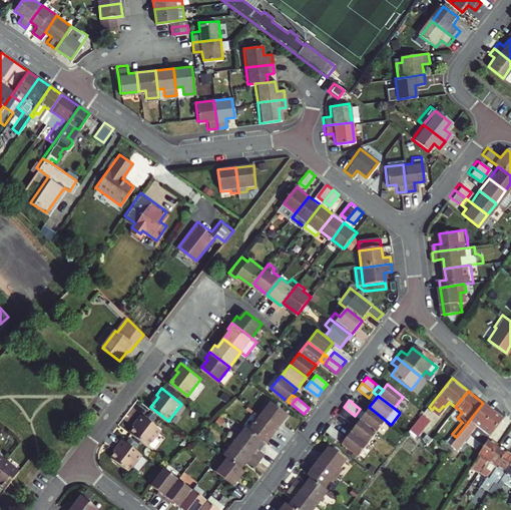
[(278,428),(289,414),(272,401),(266,409),(263,406),(258,413),(278,428)]
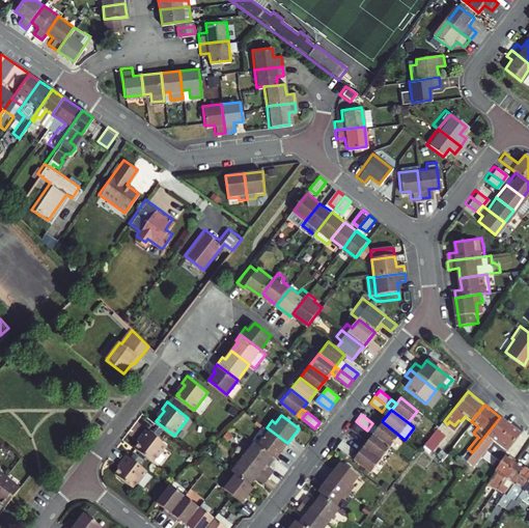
[(466,460),(472,465),(494,440),(506,449),(520,433),(500,417),(472,452),(466,460)]
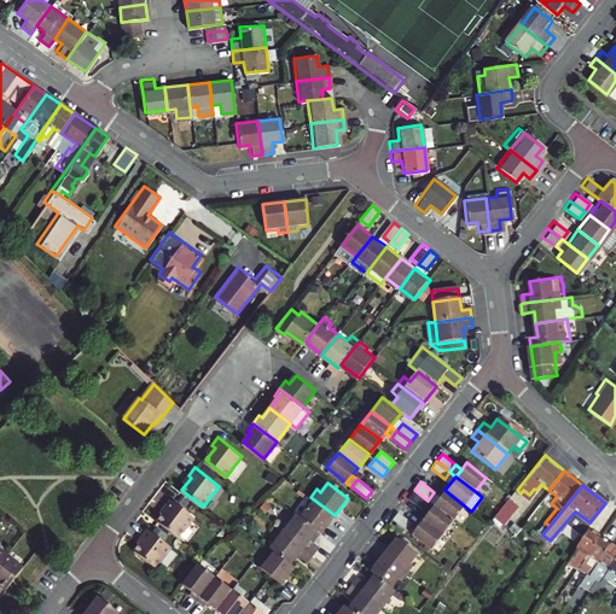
[(428,501),(414,490),(408,497),(422,508),(428,501)]
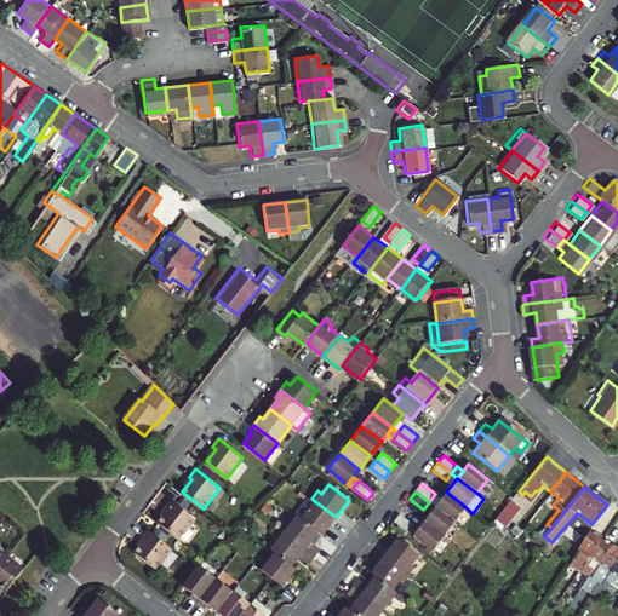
[(465,507),(446,491),(434,506),(453,522),(465,507)]
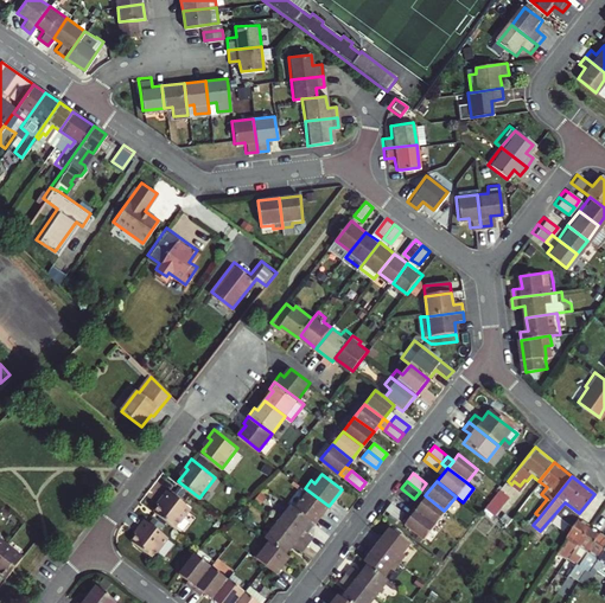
[(163,495),(165,498),(157,510),(177,526),(192,506),(169,487),(163,495)]
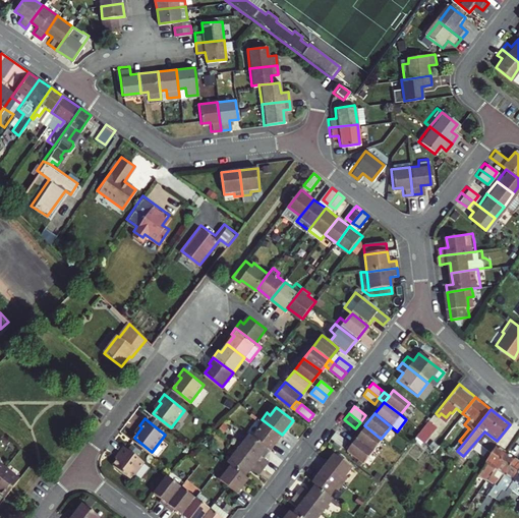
[(268,446),(272,449),(282,435),(262,419),(257,425),(261,427),(254,436),(268,446)]
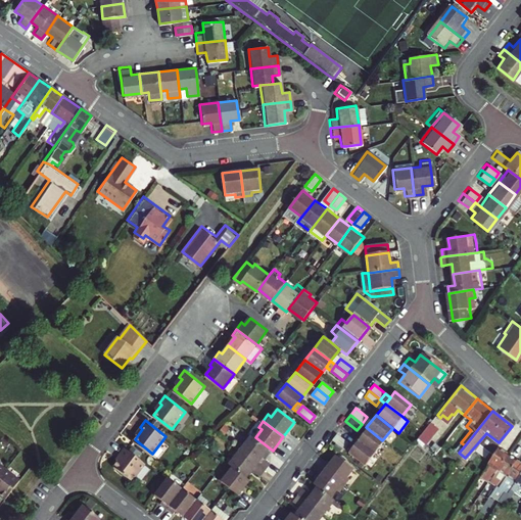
[(426,439),(436,427),(429,421),(420,431),(419,433),(426,439)]
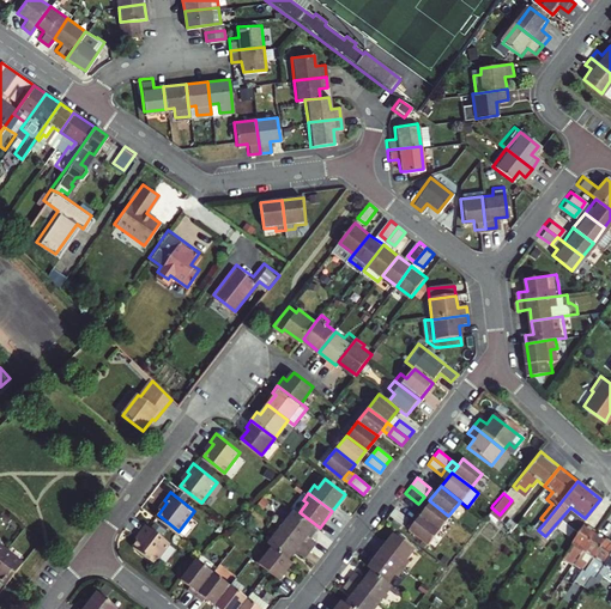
[(448,516),(429,500),(418,515),(437,530),(448,516)]
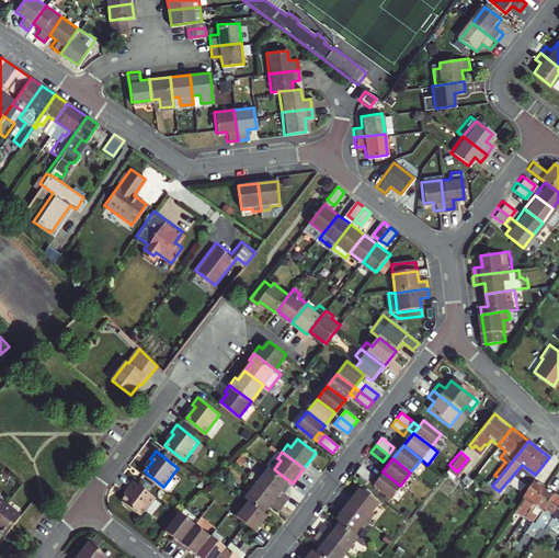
[(373,475),(361,465),(354,471),(367,481),(373,475)]
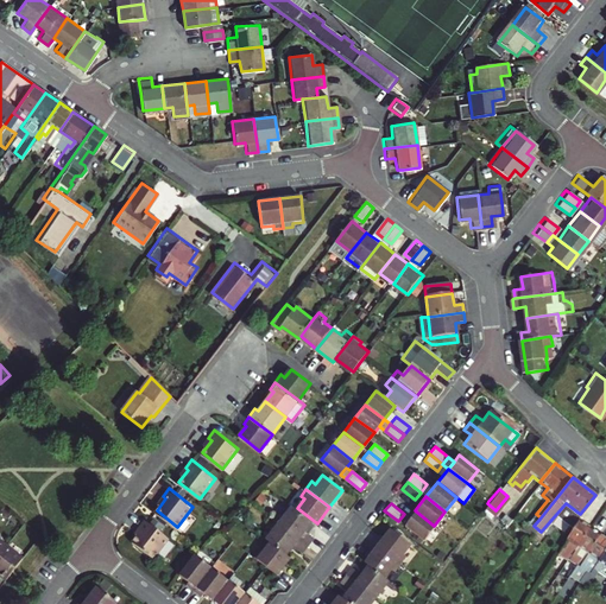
[(315,536),(305,529),(313,520),(297,508),(292,504),(279,522),(308,545),(315,536)]
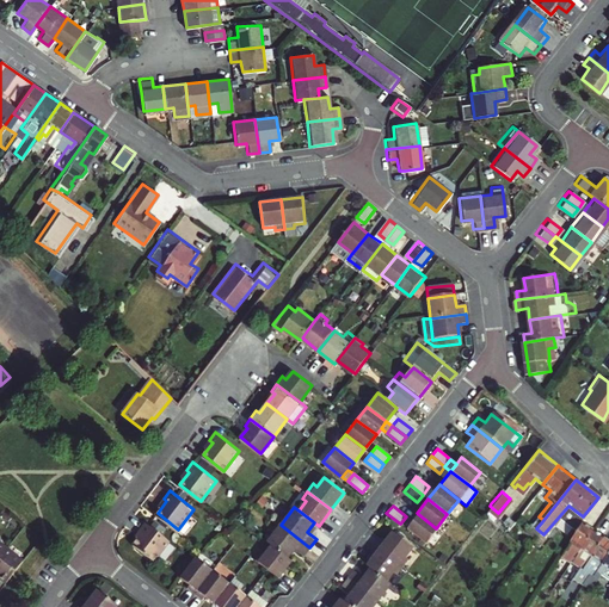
[(436,528),(417,513),(406,527),(425,543),(436,528)]
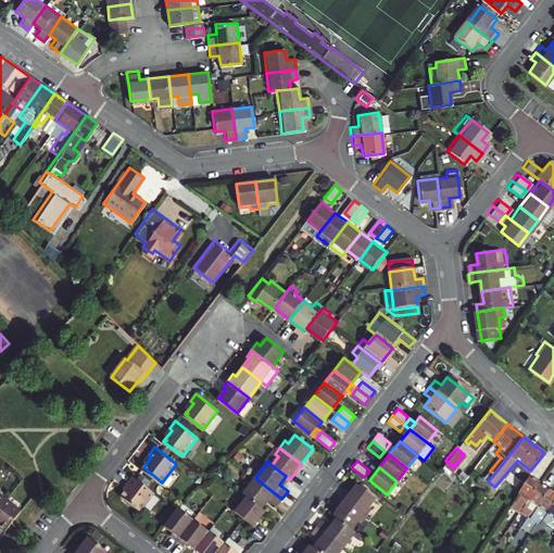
[(517,513),(538,481),(528,474),(512,500),(507,506),(515,512),(517,513)]
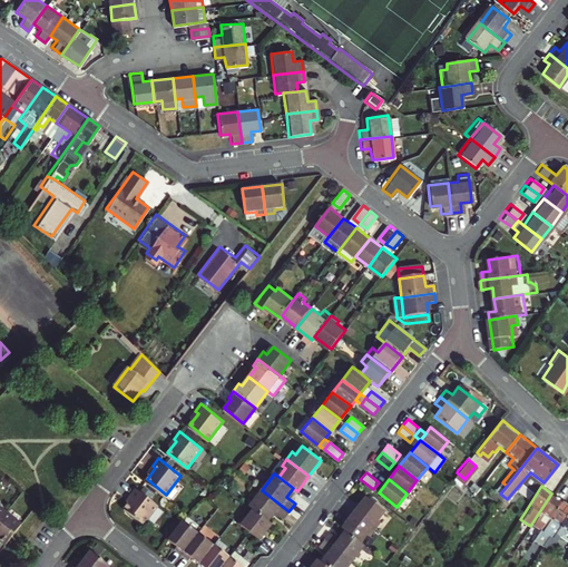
[(135,488),(129,496),(133,497),(123,509),(143,525),(157,505),(135,488)]
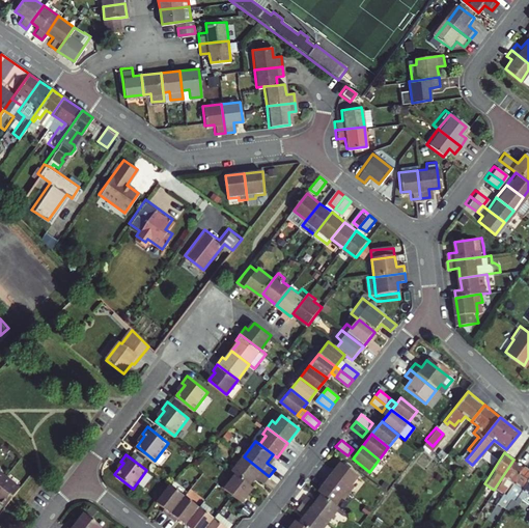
[(244,456),(232,470),(235,473),(250,484),(256,476),(265,482),(269,476),(244,456)]
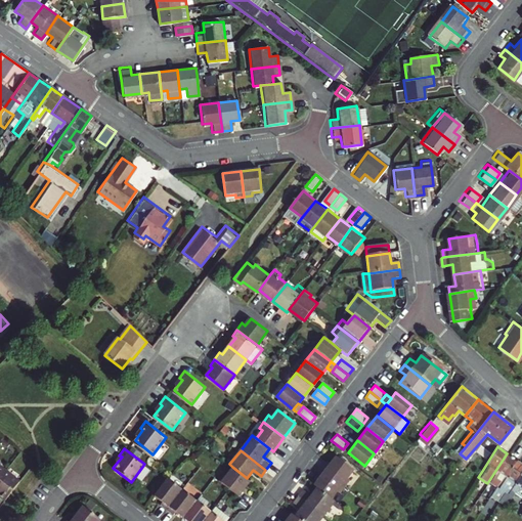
[(495,489),(516,460),(507,453),(487,483),(493,487),(495,489)]
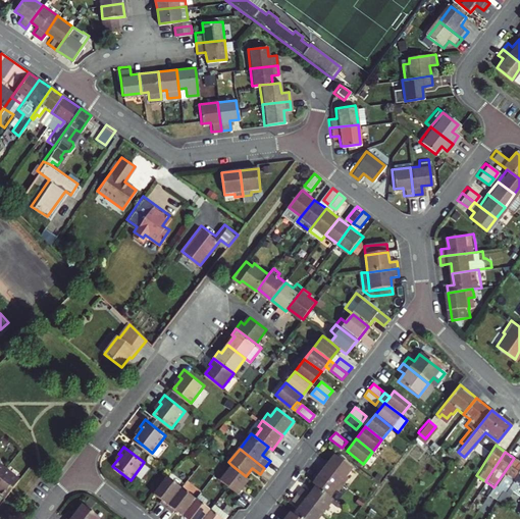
[(345,474),(351,467),(335,455),(324,469),(344,484),(349,478),(345,474)]
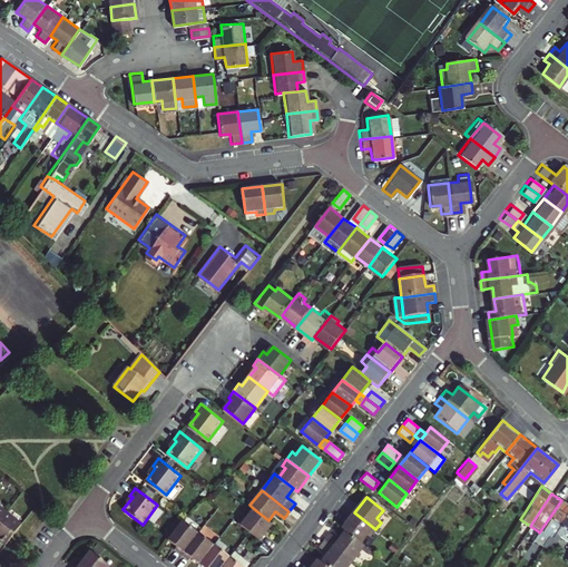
[(549,539),(567,511),(567,504),(561,500),(539,533),(537,530),(529,540),(540,548),(547,537),(549,539)]
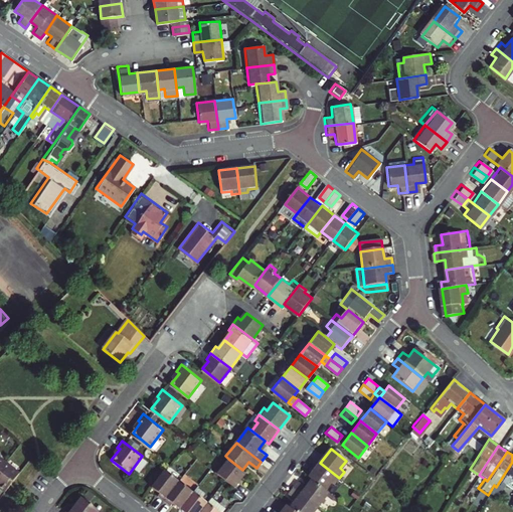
[(222,468),(219,465),(214,471),(225,480),(234,487),(245,472),(242,470),(228,459),(222,468)]
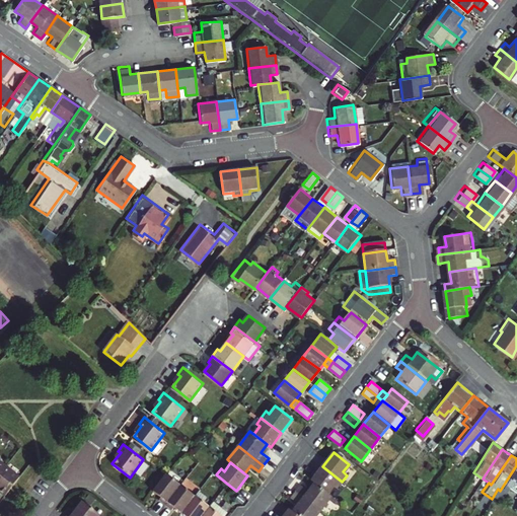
[(0,489),(5,493),(19,475),(5,463),(0,469),(0,489)]
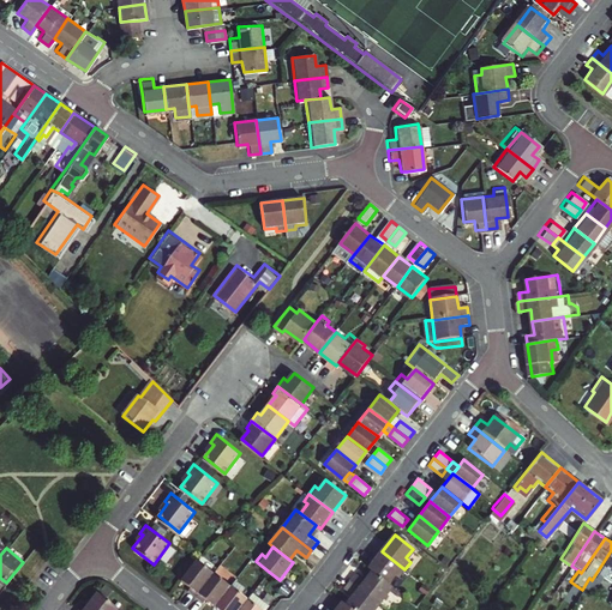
[(611,581),(611,550),(592,580),(589,578),(582,590),(589,595),(603,575),(611,581)]
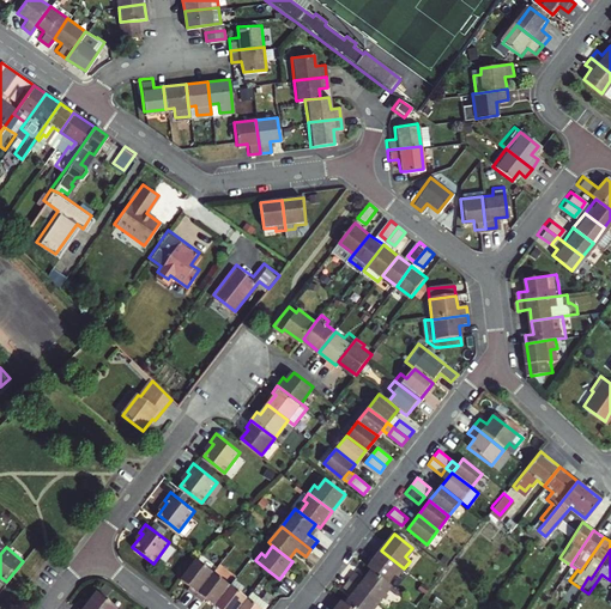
[(381,550),(368,566),(373,570),(386,580),(392,573),(398,577),(404,568),(381,550)]
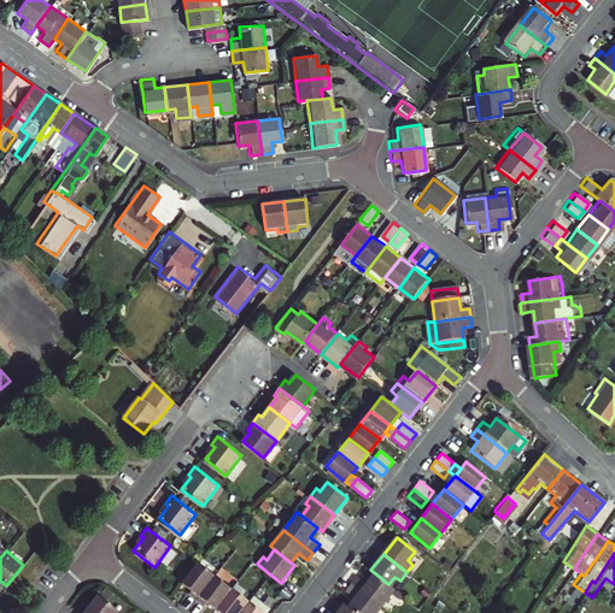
[(215,575),(197,560),(181,581),(192,589),(189,593),(197,597),(215,575)]
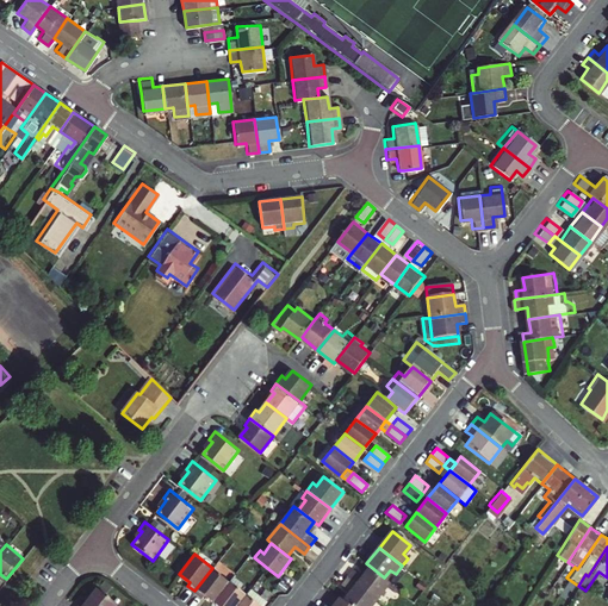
[(364,576),(354,569),(348,578),(378,600),(391,583),(384,578),(371,567),(364,576)]
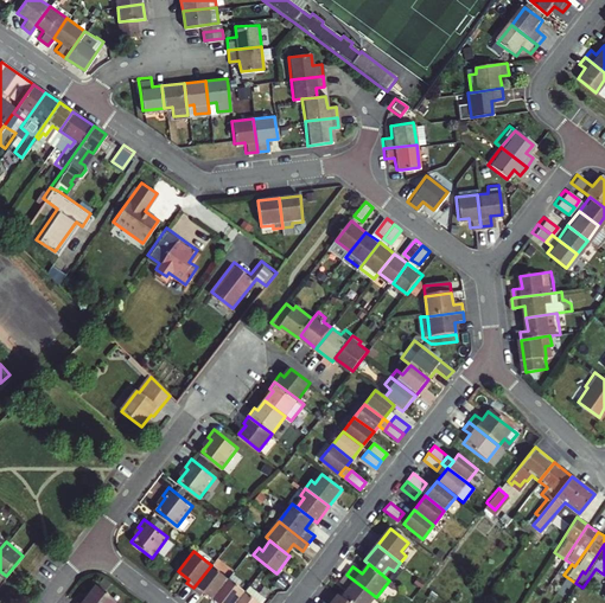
[(212,598),(228,578),(211,565),(193,588),(201,594),(203,590),(212,598)]
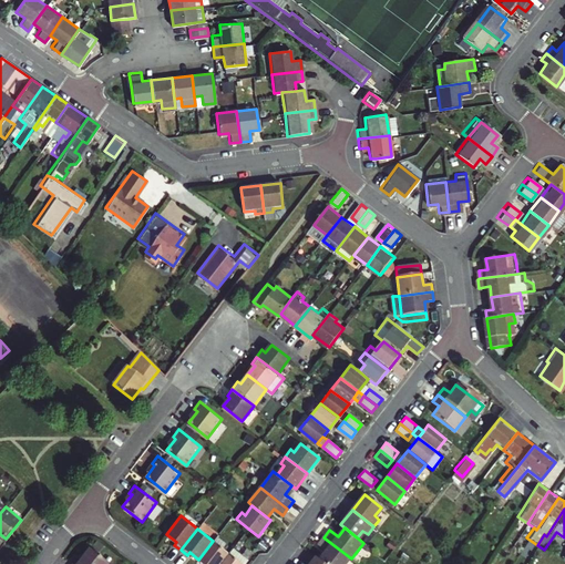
[(227,543),(217,535),(213,541),(198,560),(204,563),(219,563),(228,553),(223,549),(227,543)]
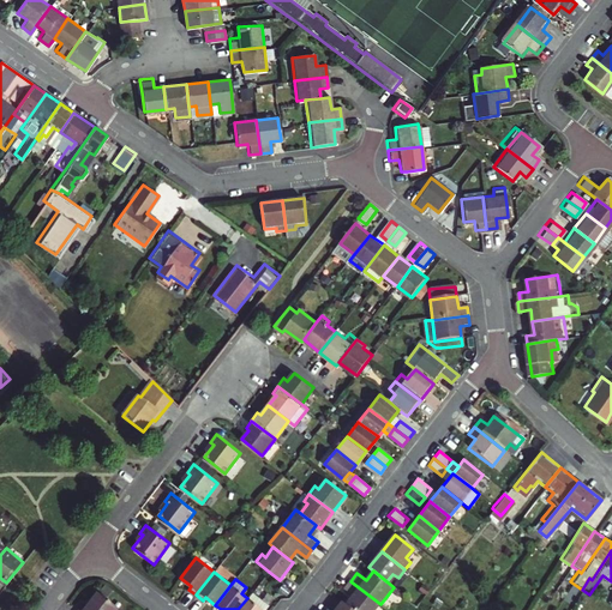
[(354,609),(375,609),(381,604),(351,581),(345,587),(354,595),(348,604),(354,609)]
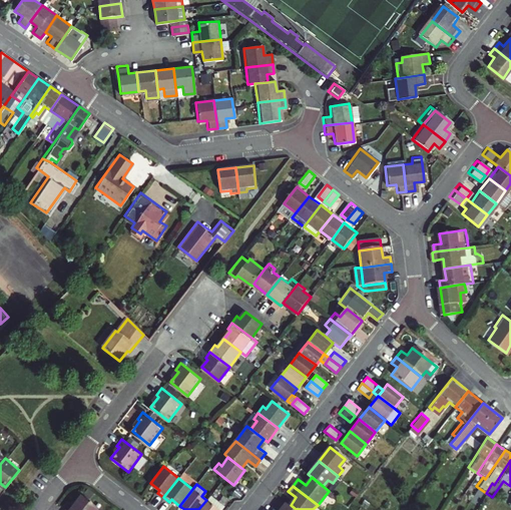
[(210,495),(205,491),(201,496),(206,500),(210,495)]
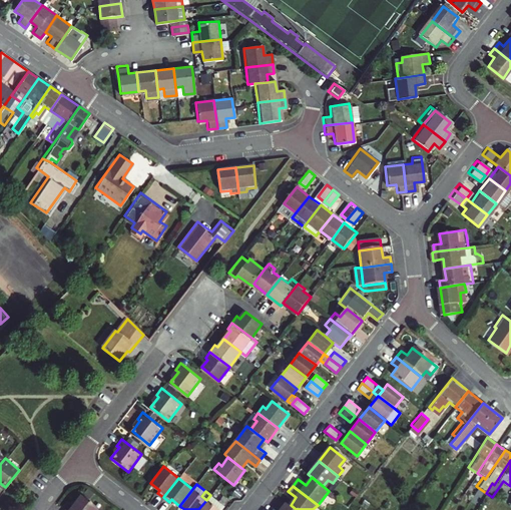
[(95,509),(98,507),(81,493),(72,504),(70,502),(64,509),(95,509)]
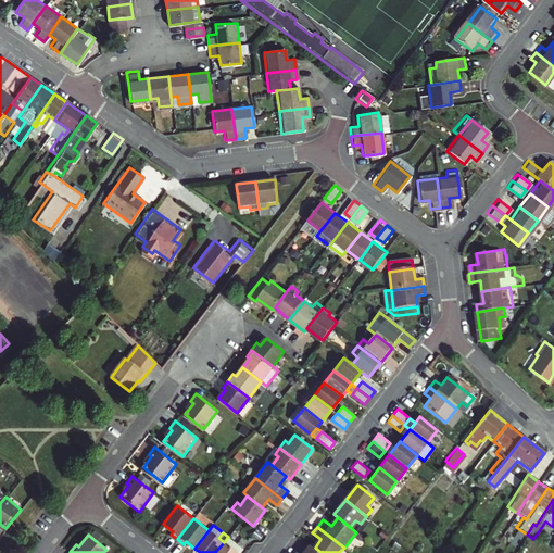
[(239,552),(243,549),(228,537),(224,542),(215,552),(239,552)]
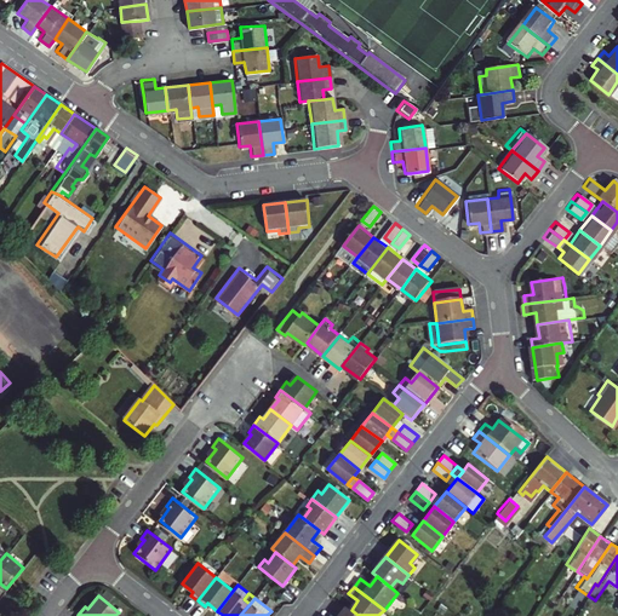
All buildings are outlined.
